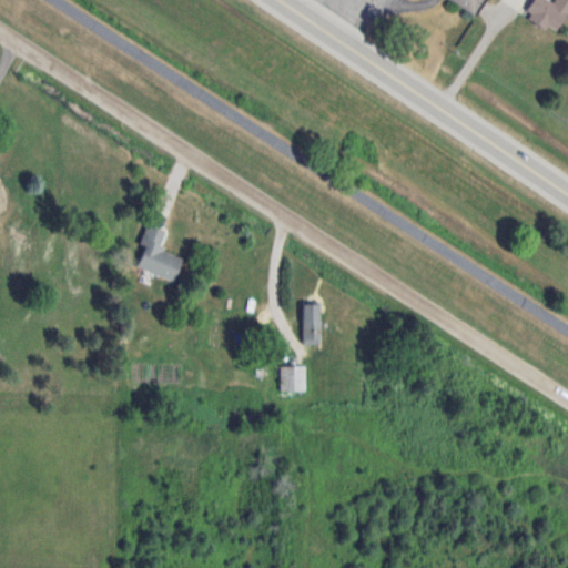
[(448,0),(475,16),(484,0),(448,0)]
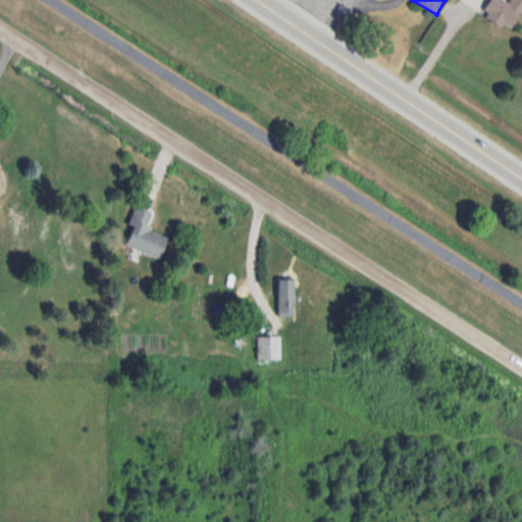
[(509,33),(521,11),(521,0),(510,0),(508,3),(503,0),(490,0),(481,14),(509,33)]
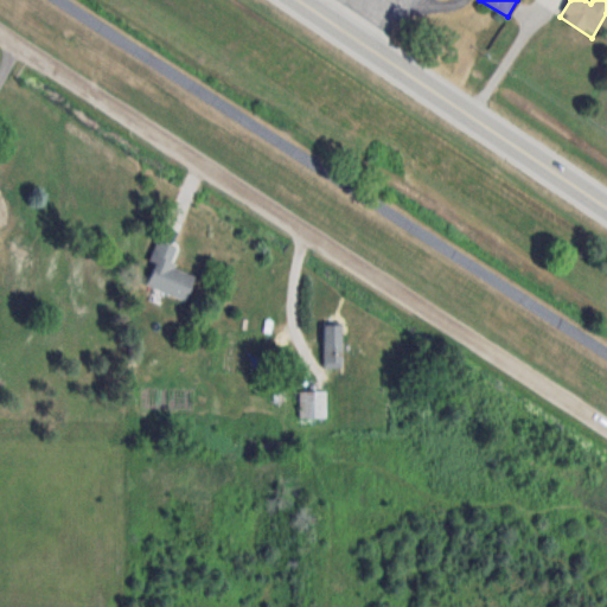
[(145,285),(185,300),(195,276),(171,267),(179,248),(157,240),(148,261),(154,263),(145,285)]
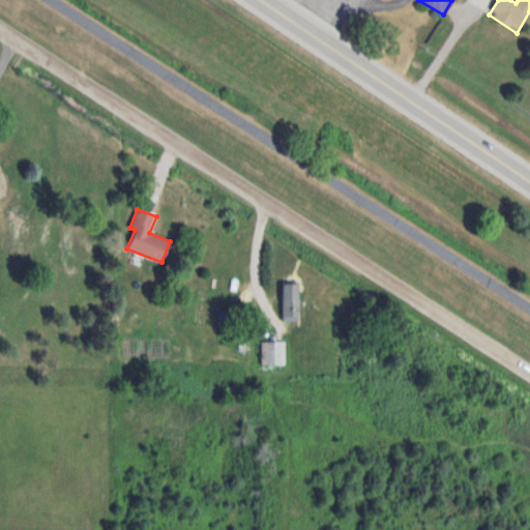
[(283,281),(283,321),(299,321),(299,281),(283,281)]
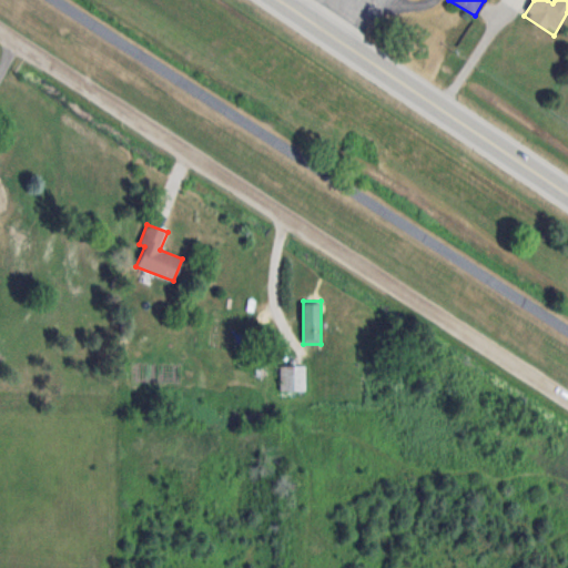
[(305,391),(305,365),(279,365),(279,391),(305,391)]
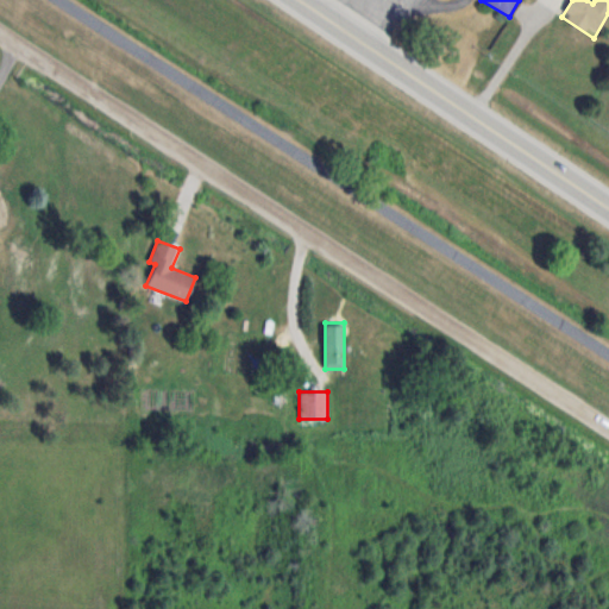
All buildings are outlined.
